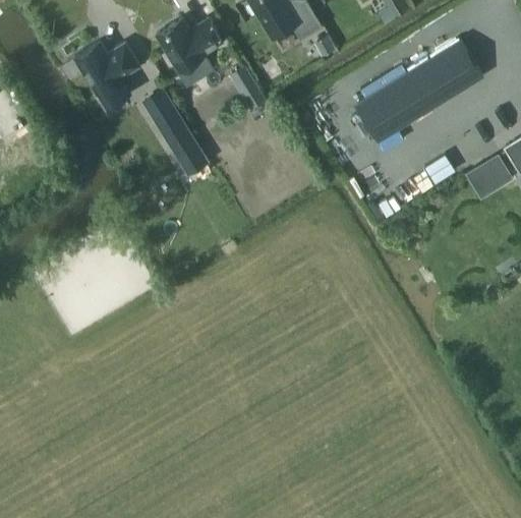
[(286,0),(246,0),(271,39),(291,26),(299,41),(322,27),(304,0),(303,0),(291,7),(286,0)]
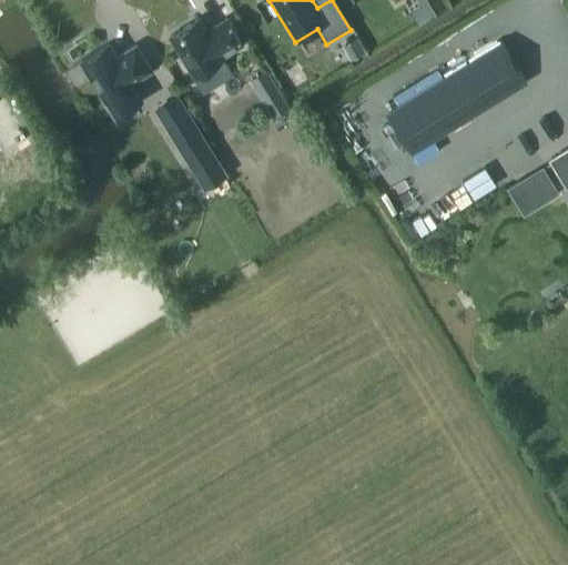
[(446,7),(442,0),(416,0),(428,19),(446,7)]
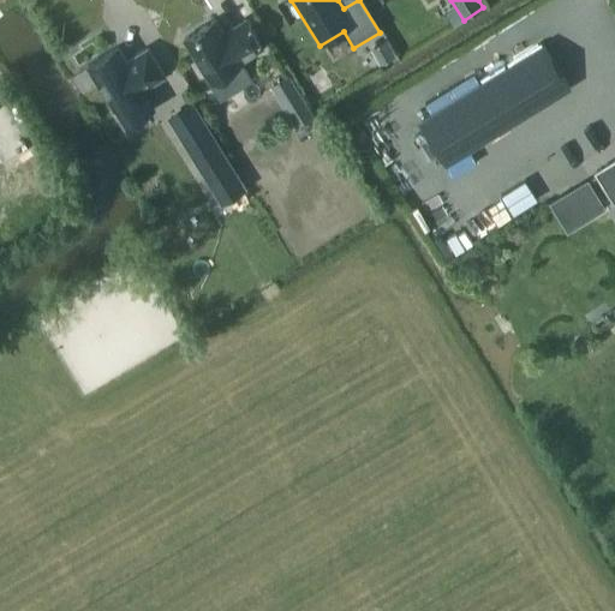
[(184,42),(210,85),(242,66),(240,65),(262,51),(245,23),(222,36),(214,23),(184,42)]
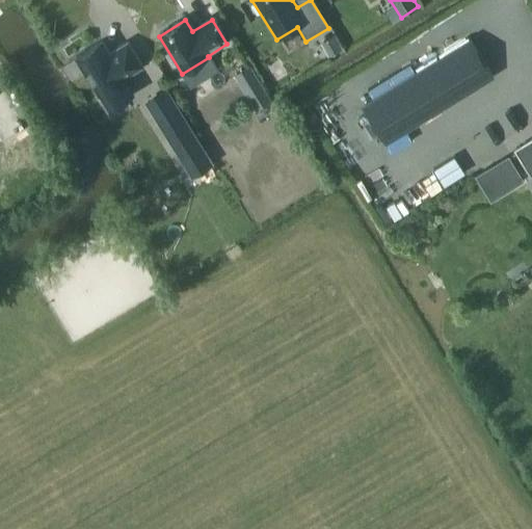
[(335,36),(320,45),(328,57),(342,49),(335,36)]
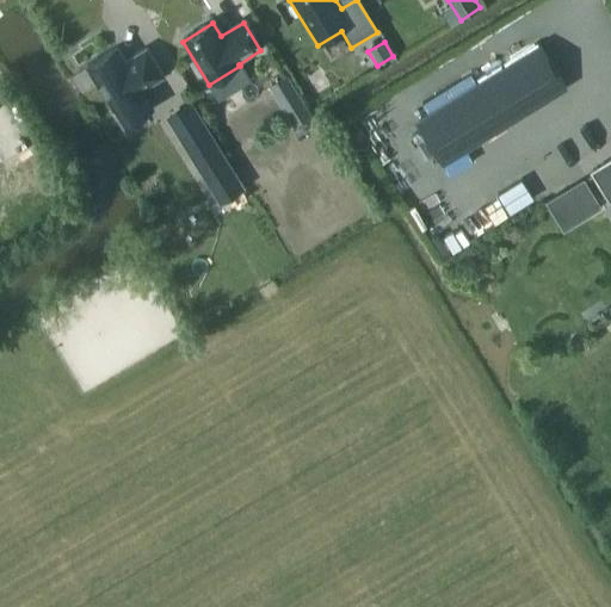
[(444,165),(566,91),(539,48),(418,123),(444,165)]
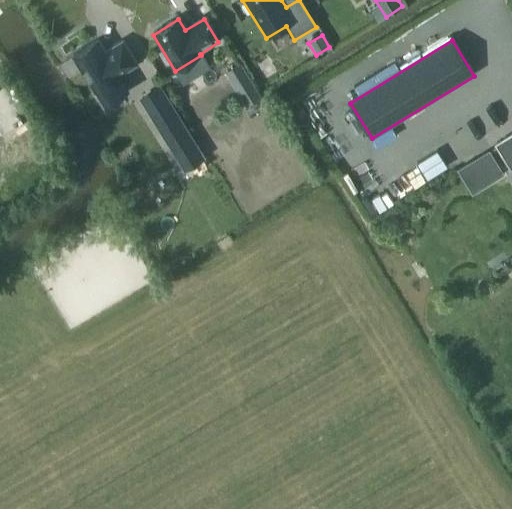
[(136,66),(122,42),(104,53),(98,42),(72,57),(94,94),(95,93),(102,105),(126,90),(119,78),(120,78),(119,76),(136,66)]
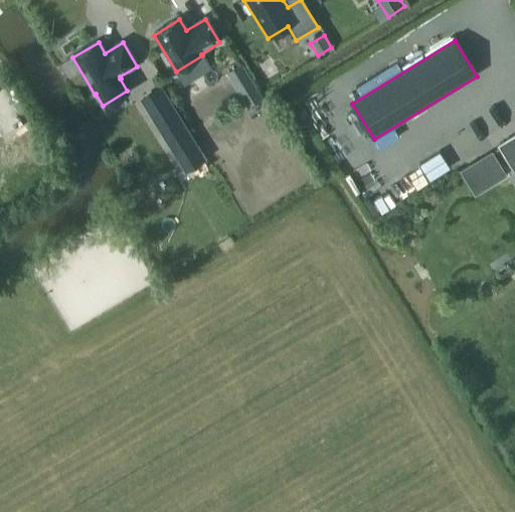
[(241,63),(226,73),(247,108),(263,99),(241,63)]
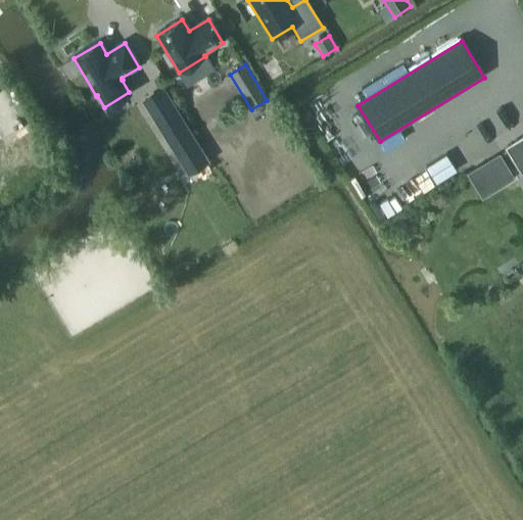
[(163,90),(144,102),(160,128),(171,134),(185,125),(163,90)]
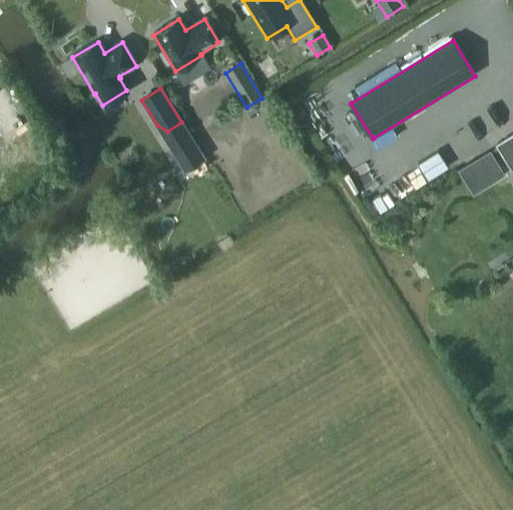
[(512,135),(497,145),(512,172),(512,135)]
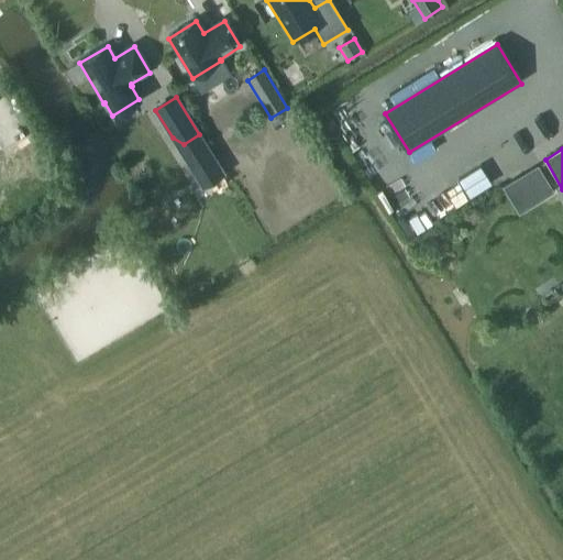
[(538,166),(529,172),(545,199),(554,194),(538,166)]
